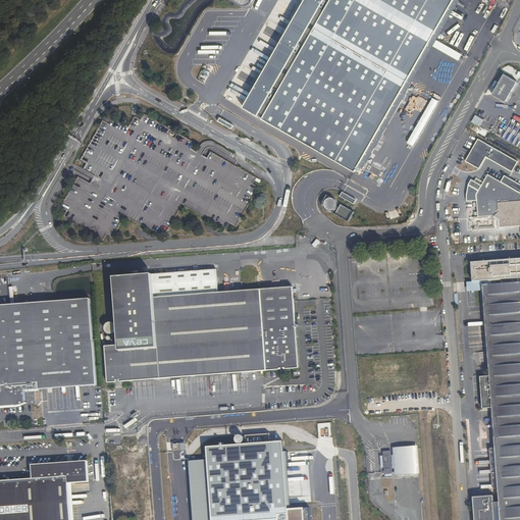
[(356,169),(453,0),(303,0),(243,106),(356,169)]
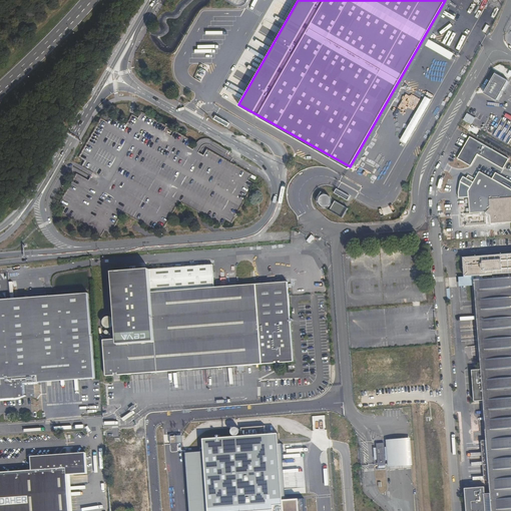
[(506,78),(494,71),(482,91),(494,98),(506,78)]
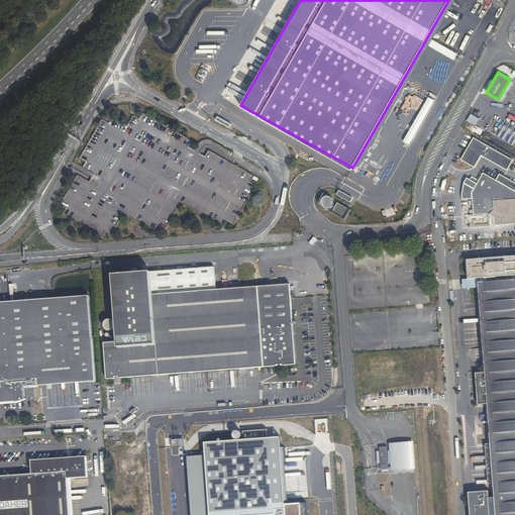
[(192,139),(142,111),(140,115),(138,117),(116,105),(107,121),(100,118),(79,157),(85,161),(82,166),(93,172),(91,176),(88,180),(76,174),(59,204),(65,207),(61,214),(100,236),(104,230),(110,233),(122,212),(155,230),(158,225),(165,229),(180,202),(222,226),(226,219),(232,223),(254,185),(248,182),(252,174),(208,149),(204,156),(198,152),(187,146),(192,139)]
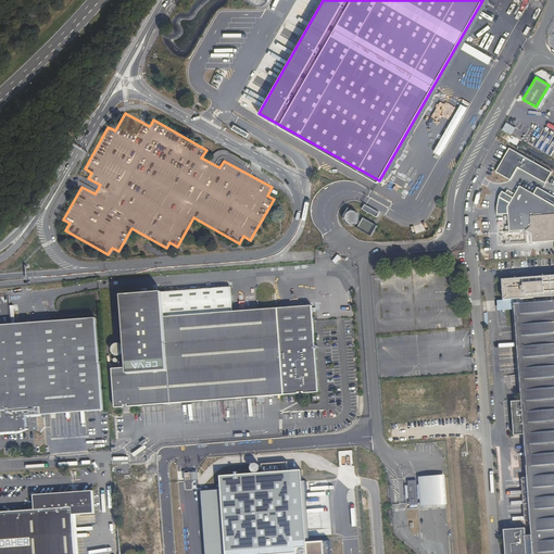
[(507,146),(494,170),(508,177),(515,165),(543,181),(550,171),(507,146)]
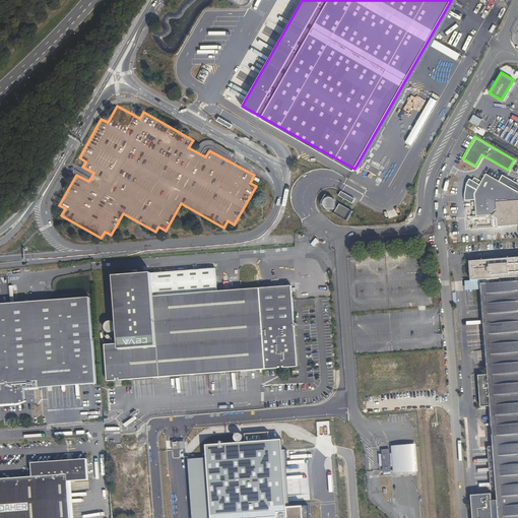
[(517,191),(483,173),(472,192),(474,215),(490,213),(495,216),(495,225),(517,223),(517,191)]
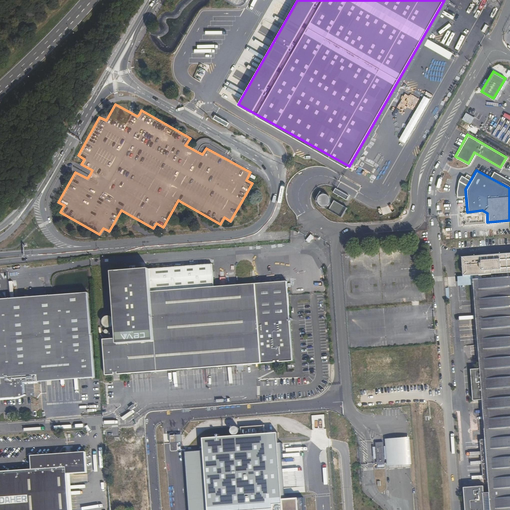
[(509,509),(509,252),(460,256),(462,275),(472,275),(488,492),(483,492),(482,485),(462,487),(463,509),(509,509)]
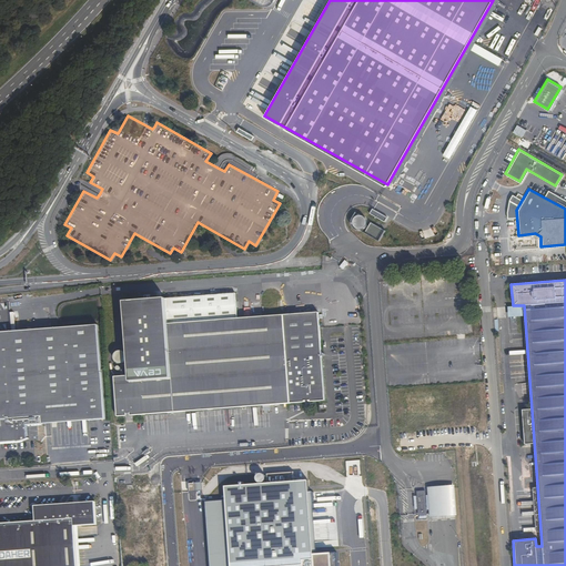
[(130,413),(292,400),(285,311),(169,321),(168,295),(122,299),(128,372),(113,374),(115,414),(127,413),(127,412),(130,411),(130,413)]
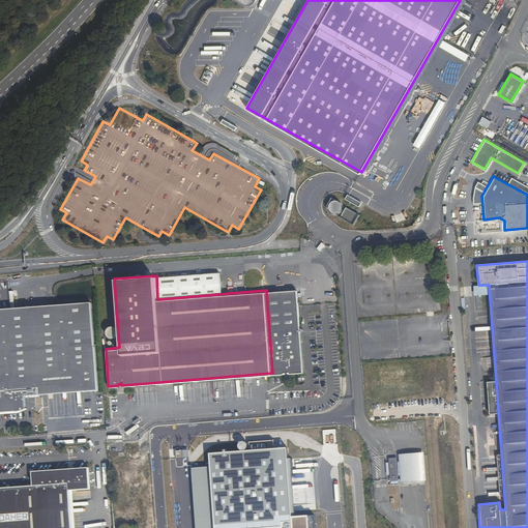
[(0,410),(26,408),(25,394),(97,389),(90,302),(0,309),(0,410)]
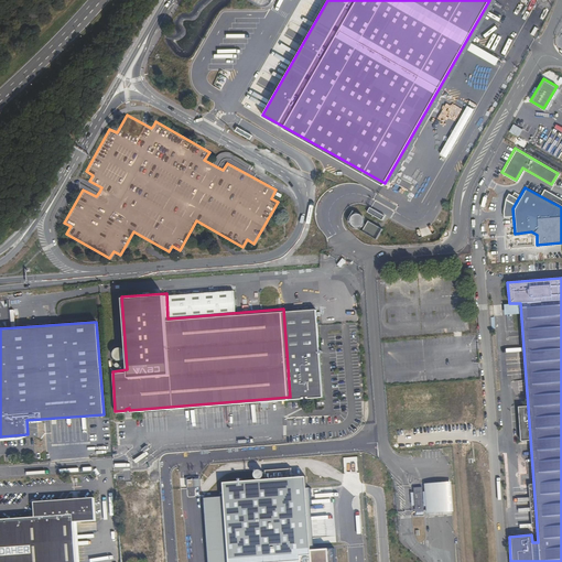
[(304,475),(223,481),(224,494),(203,496),(207,561),(331,561),(330,547),(310,549),(304,475)]
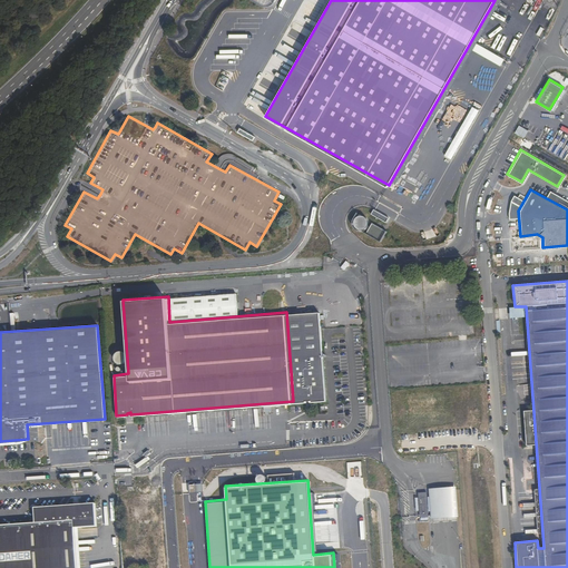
[(454,486),(427,488),(429,518),(456,516),(454,486)]
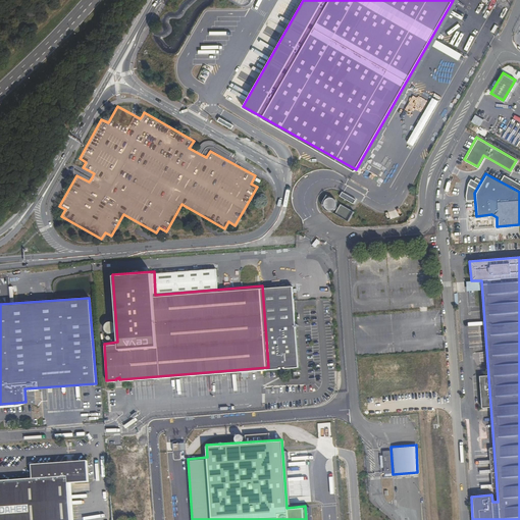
[(382,473),(391,472),(388,450),(380,451),(382,473)]
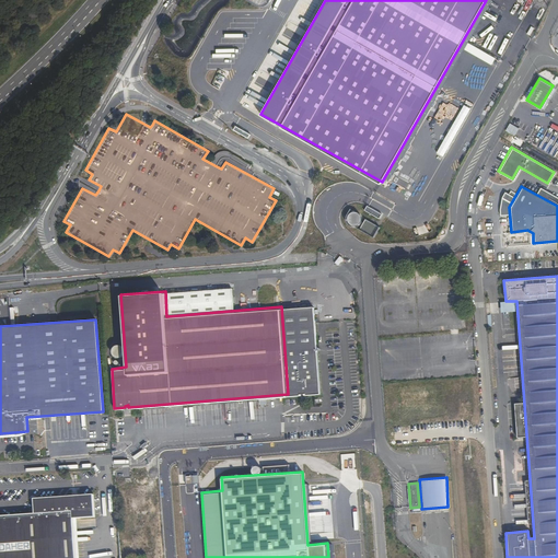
[(0,557),(79,557),(78,525),(99,524),(97,513),(94,513),(93,491),(32,496),(34,512),(0,514),(0,557)]
